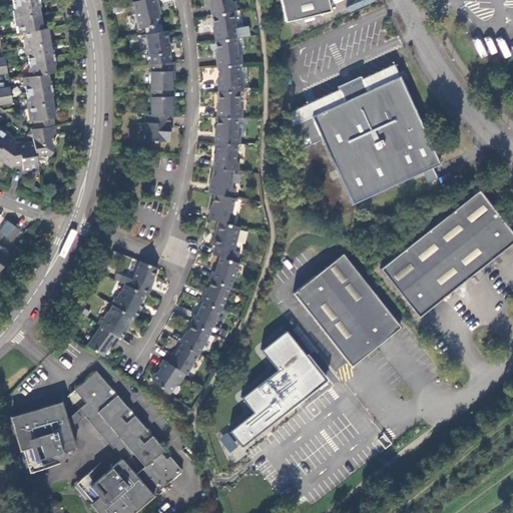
[(156,0),(145,0),(132,3),(139,30),(160,25),(157,11),(159,10),(156,0)]
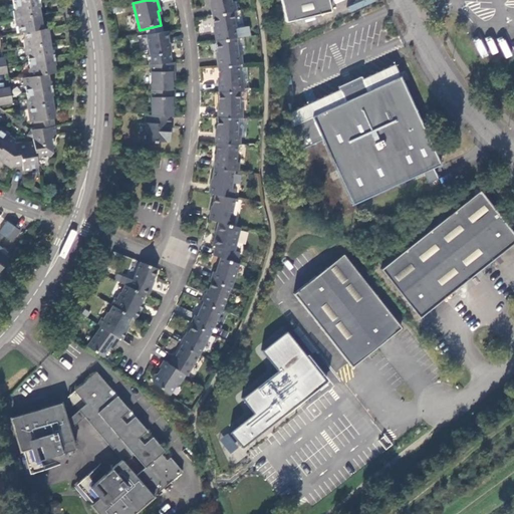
[(209,9),(211,17),(214,16),(232,13),(236,13),(234,4),(231,4),(229,0),(208,0),(211,9),(209,9)]
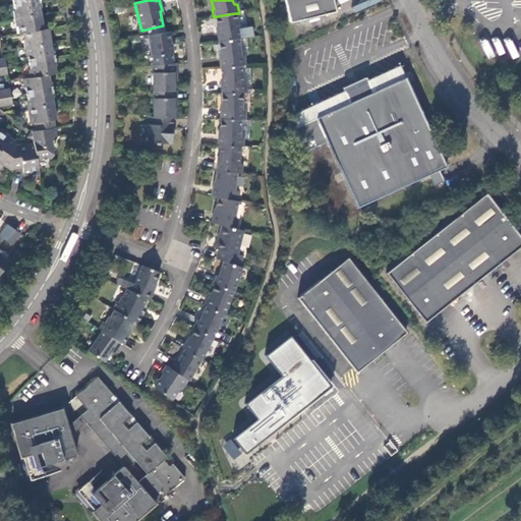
[(283,0),(288,21),(335,11),(332,0),(283,0)]
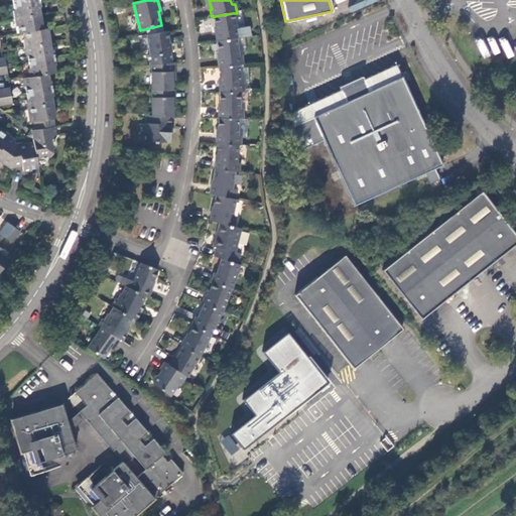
[(12,21),(39,17),(37,9),(39,9),(38,2),(12,6),(13,12),(11,12),(12,21)]
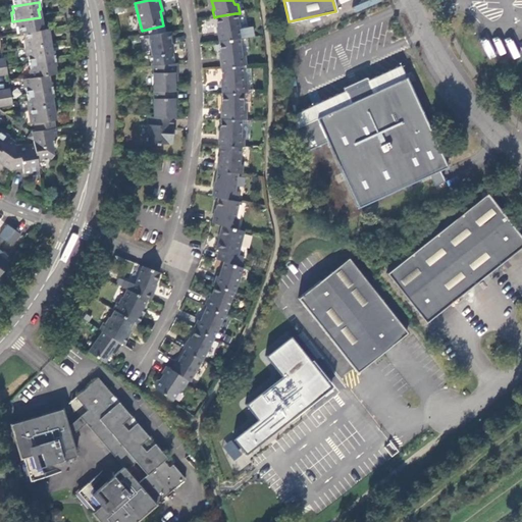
[(218,36),(219,43),(238,41),(244,40),(242,31),(238,31),(236,13),(217,16),(220,35),(218,36)]
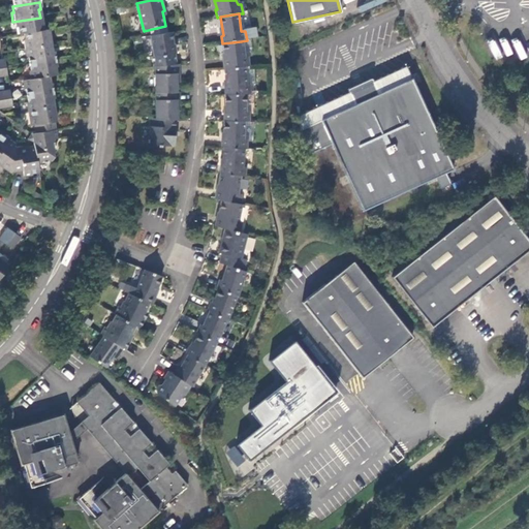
[(42,33),(40,18),(12,22),(14,30),(16,30),(17,37),(22,36),(42,33)]
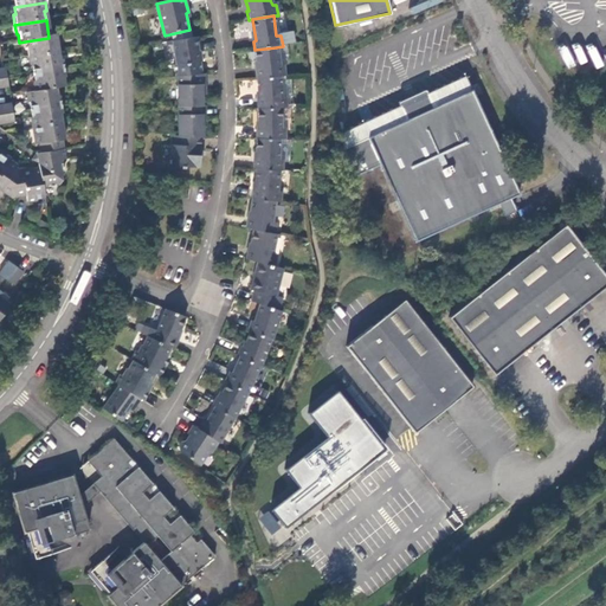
[(26,59),(57,53),(55,37),(49,38),(25,42),(26,49),(25,50),(26,59)]
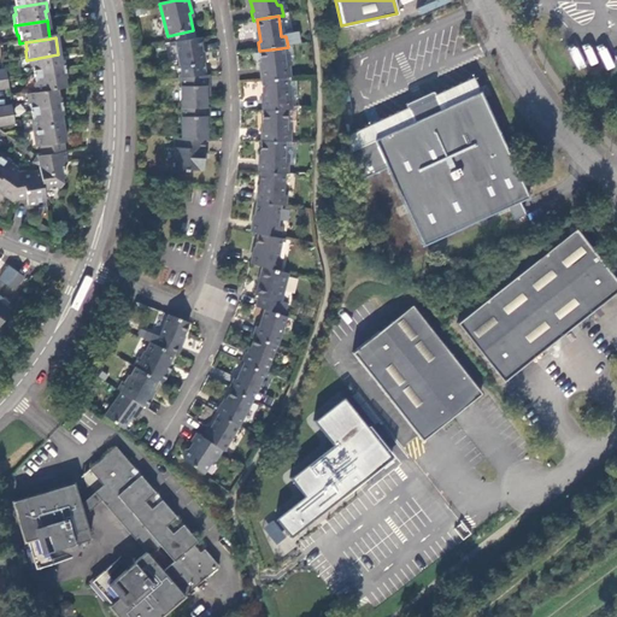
[(199,40),(175,43),(178,66),(176,66),(177,80),(180,80),(205,77),(199,40)]
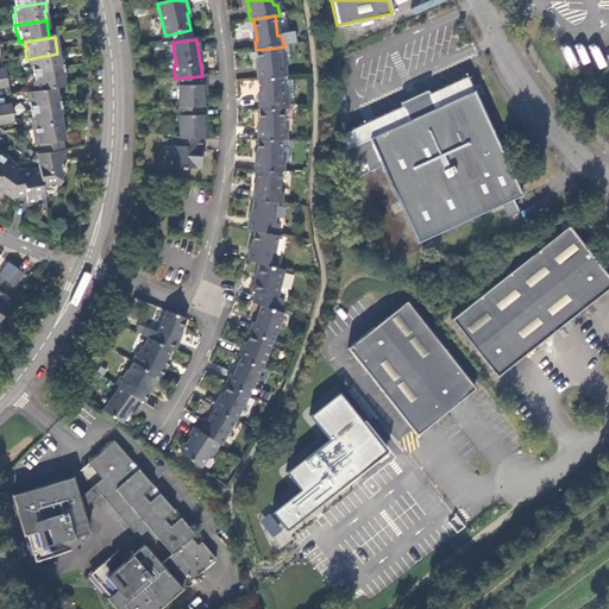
[(277,48),(256,50),(258,70),(257,71),(257,80),(259,80),(280,79),(286,79),(284,68),(280,68),(277,48)]
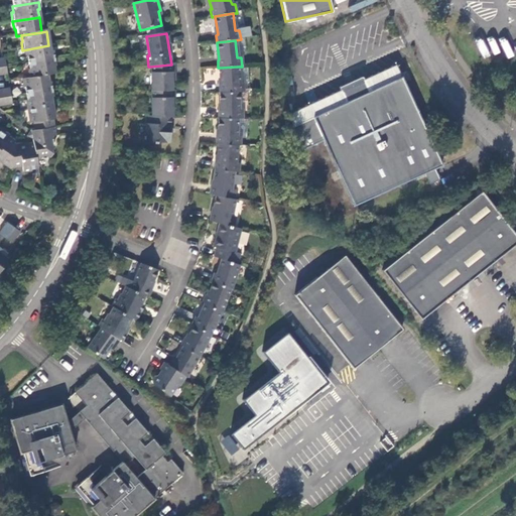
[(26,65),(52,60),(51,53),(49,53),(48,45),(22,50),(23,58),(25,58),(26,65)]
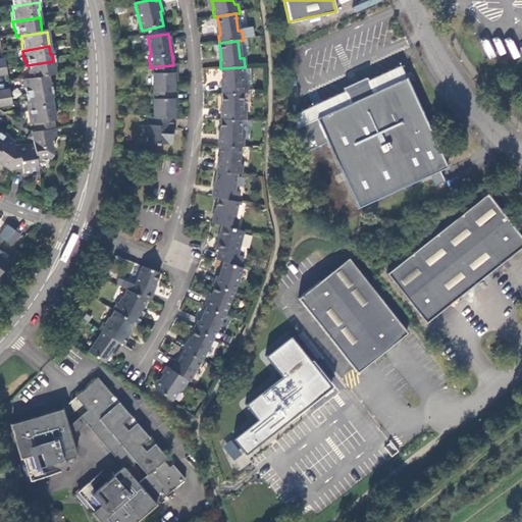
[(47,77),(54,76),(53,69),(55,69),(53,61),(27,65),(28,72),(27,72),(28,81),(47,77)]
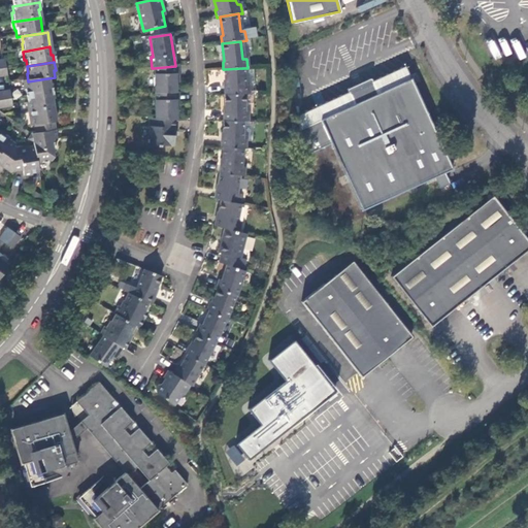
[(154,68),(154,93),(175,93),(175,80),(175,66),(154,68)]
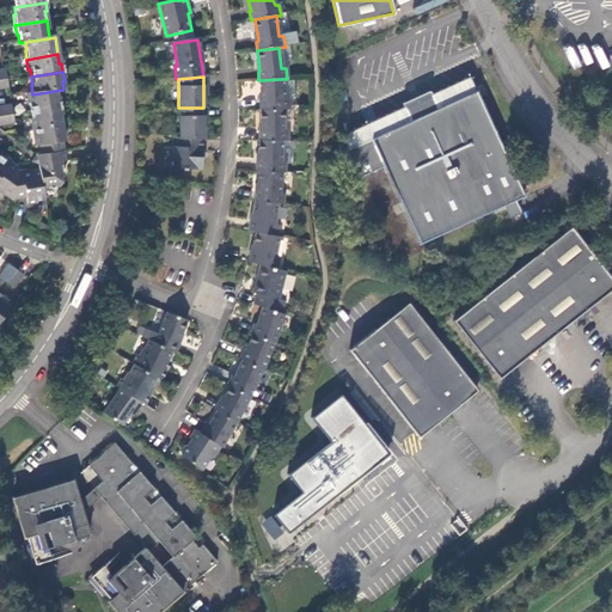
[(477,91),(470,77),(366,124),(348,133),(347,148),(371,139),(372,138),(411,120),(410,117),(412,111),(429,104),(433,106),(434,109),(477,91)]
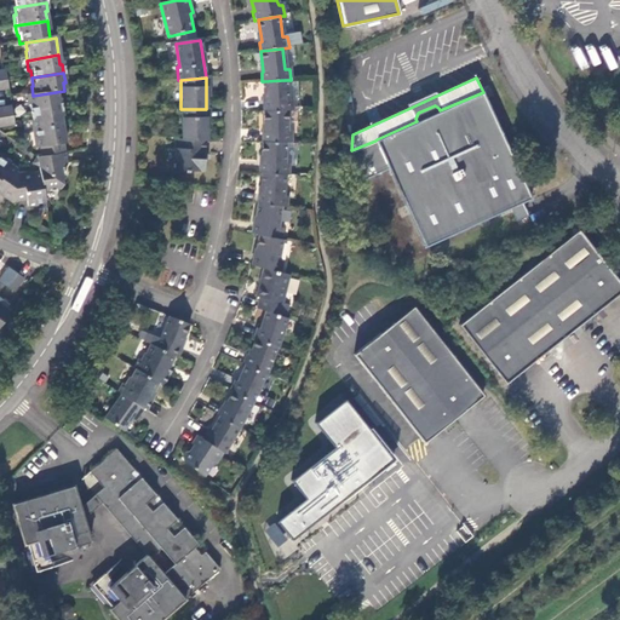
[(286,102),(285,80),(264,81),(265,103),(264,103),(264,113),(286,113),(291,113),(291,102),(286,102)]
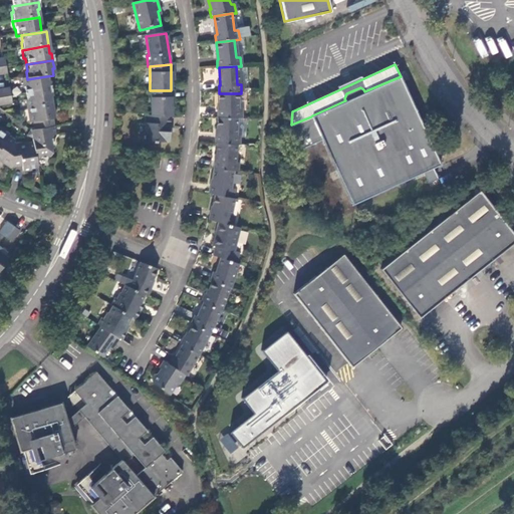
[(24,95),(51,91),(49,84),(47,84),(46,76),(27,79),(20,80),(21,89),(23,89),(24,95)]
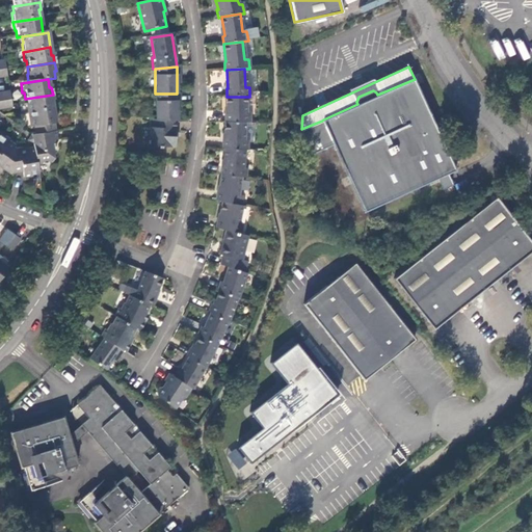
[(455,169),(415,79),(377,95),(376,92),(373,90),(358,97),(356,102),(357,104),(323,120),(322,121),(301,129),(313,154),(333,144),(364,212),(436,178),(447,174),(455,169)]
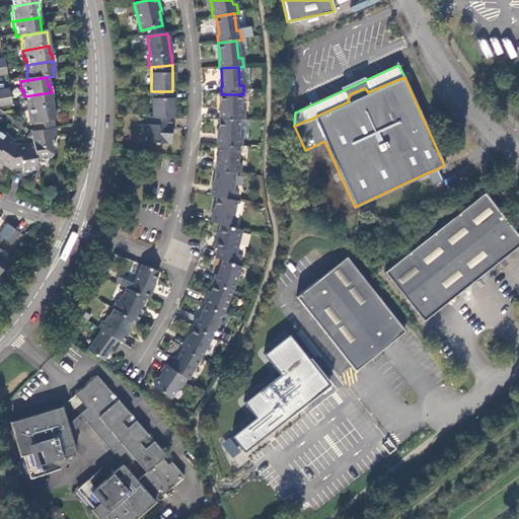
[(0,92),(0,100),(9,99),(8,91),(0,92)]
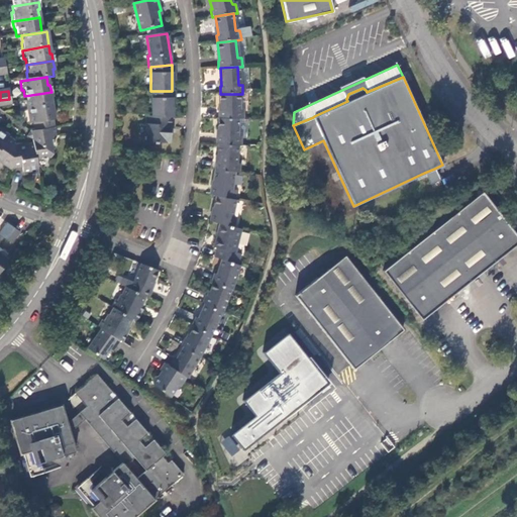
[(172,91),(150,91),(151,117),(171,118),(172,118),(172,103),(172,91)]
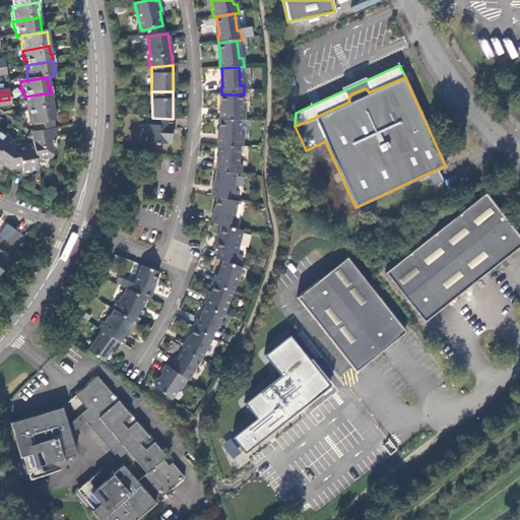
[(25,112),(53,108),(52,100),(53,100),(52,92),(24,96),(25,104),(24,105),(25,112)]
